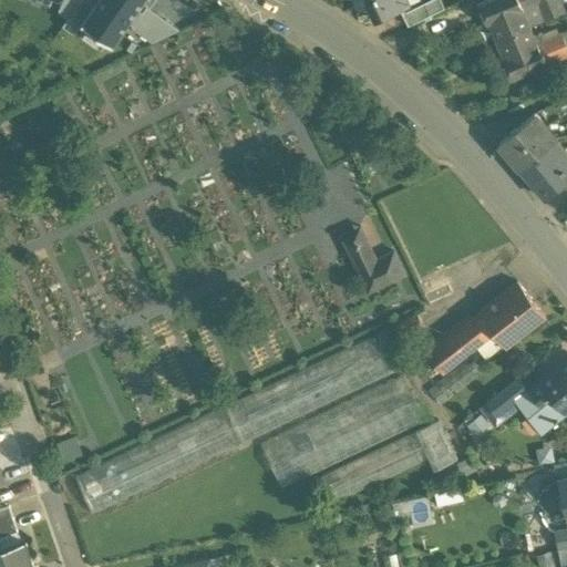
[(145,0),(95,0),(81,22),(115,44),(145,0)]
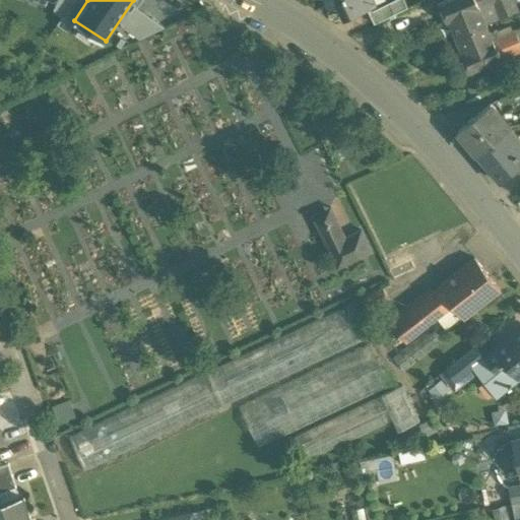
[(372,0),(328,0),(331,7),(340,3),(345,17),(374,5),(372,0)]
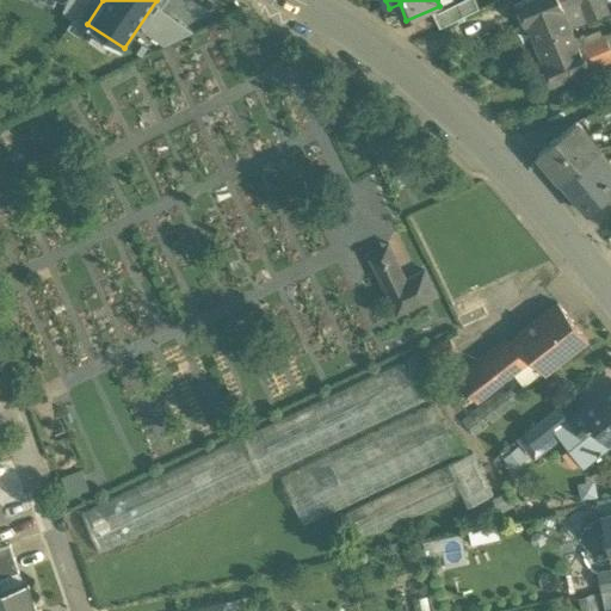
[(475,0),(463,0),(434,14),(440,26),(479,7),(475,0)]
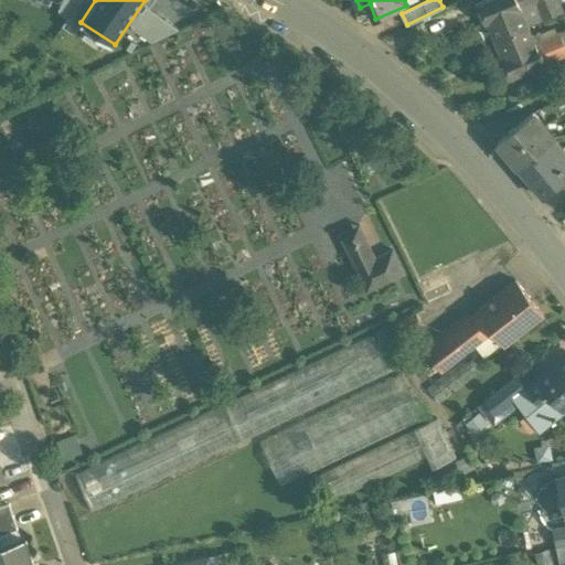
[(484,0),(478,3),(487,22),(488,21),(496,39),(529,25),(544,20),(544,19),(563,11),(557,0),(484,0)]
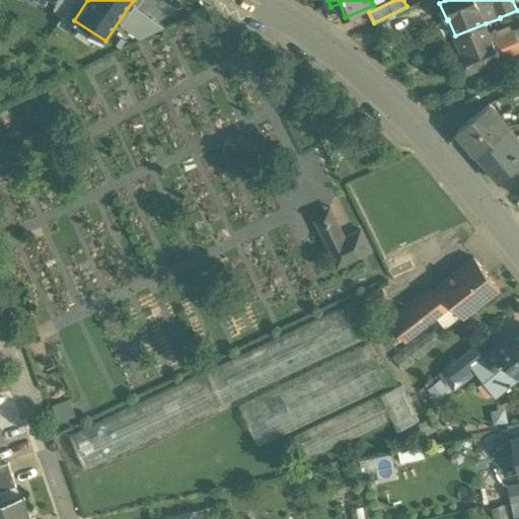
[(490,32),(486,23),(455,35),(462,53),(461,54),(468,71),(500,58),(500,57),(518,49),(518,39),(515,29),(499,35),(497,29),(490,32)]
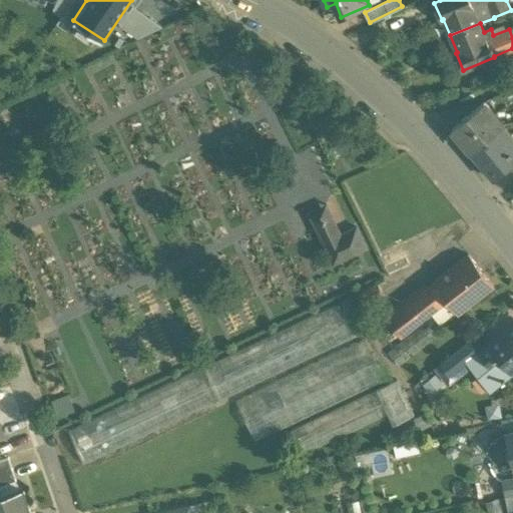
[(503,125),(484,101),(452,128),(472,151),(503,125)]
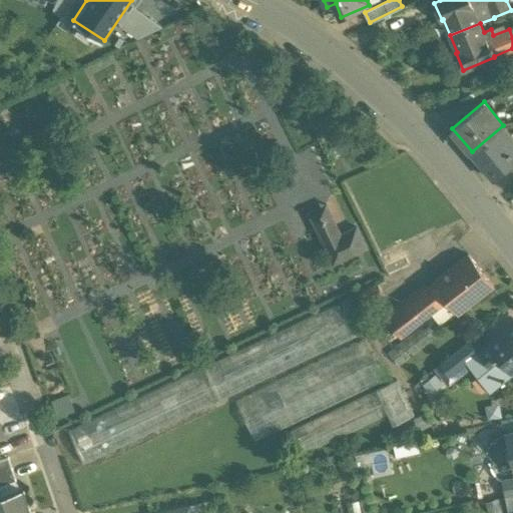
[(503,125),(472,151),(493,178),(512,161),(512,136),(503,125)]
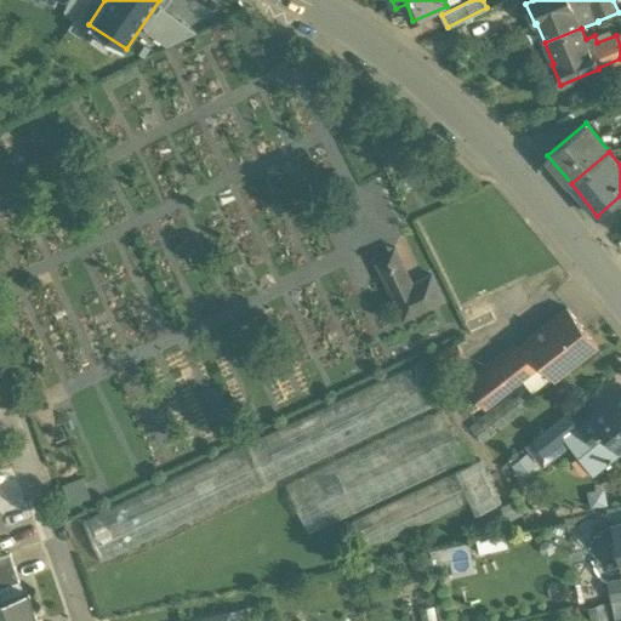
[(412,283),(396,246),(375,256),(404,319),(445,300),(432,274),(412,283)]
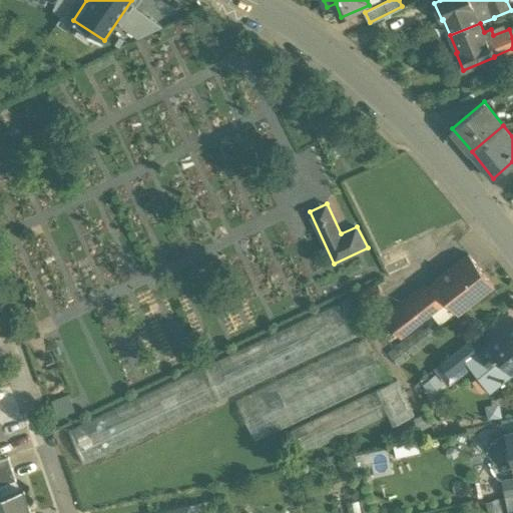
[(469,253),(426,287),(424,284),(384,315),(394,327),(391,330),(393,333),(396,331),(401,337),(444,305),(448,301),(458,314),(494,286),(469,253)]
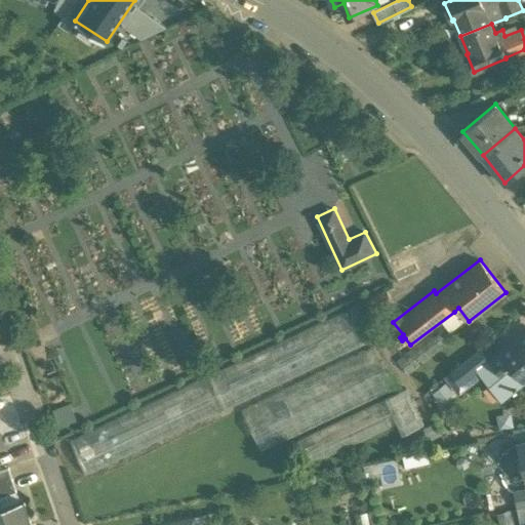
[(387,289),(366,299),(372,312),(393,303),(387,289)]
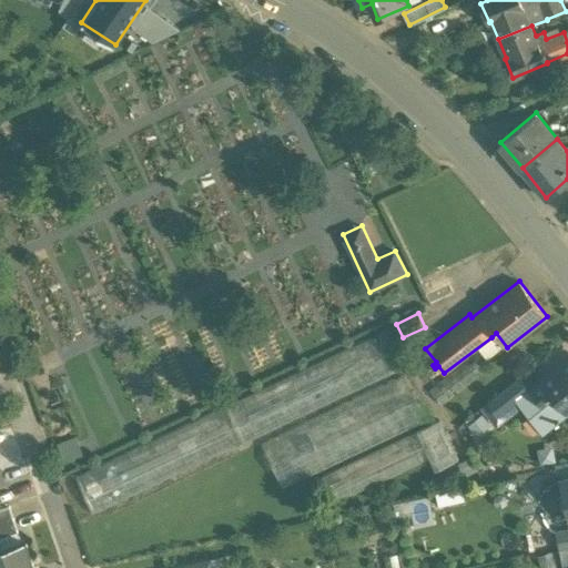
[(384,331),(75,477),(93,515),(402,368),(384,331)]
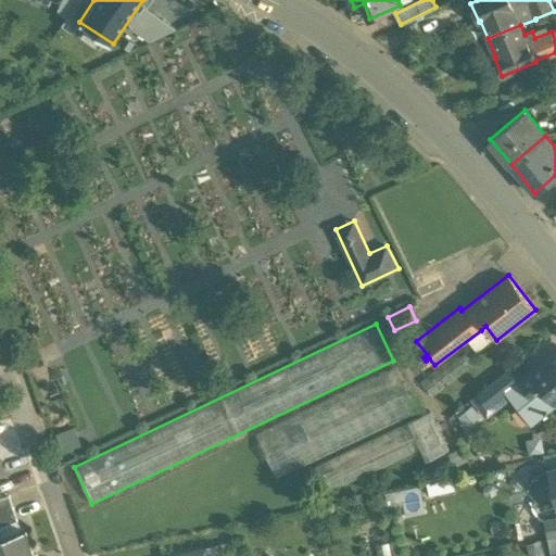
[(496,340),(485,326),(481,330),(483,333),(492,344),(496,340)]
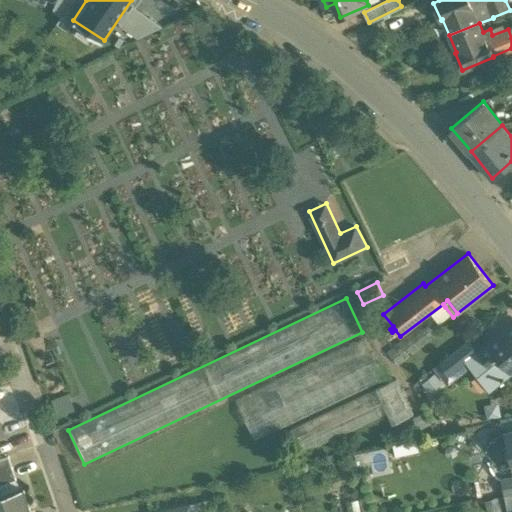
[(445,307),(387,352),(398,366),(456,321),(453,317),(445,307)]
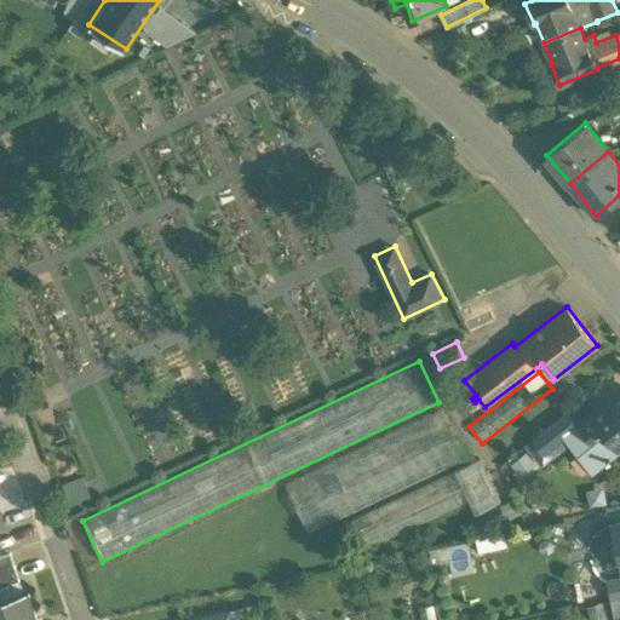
[(619,395),(579,428),(580,428),(592,443),(587,448),(601,464),(619,448),(619,395)]
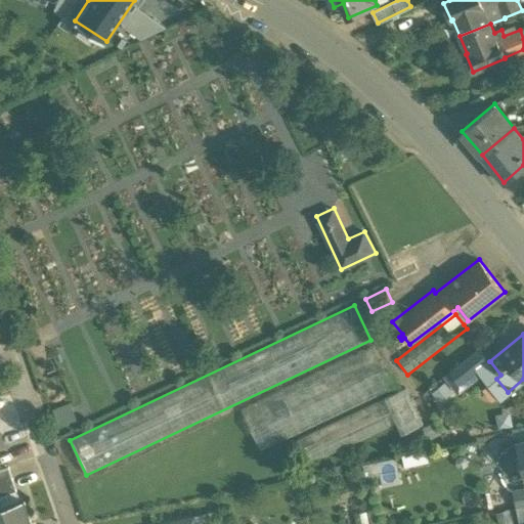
[(374,346),(241,408),(261,451),(394,389),(374,346)]
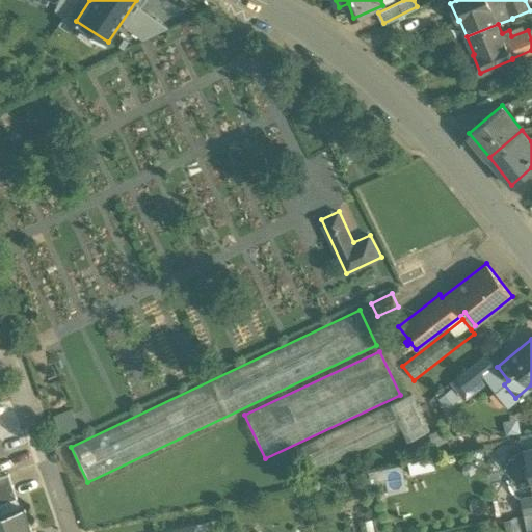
[(487,353),(456,378),(467,392),(498,367),(497,367),(487,353)]
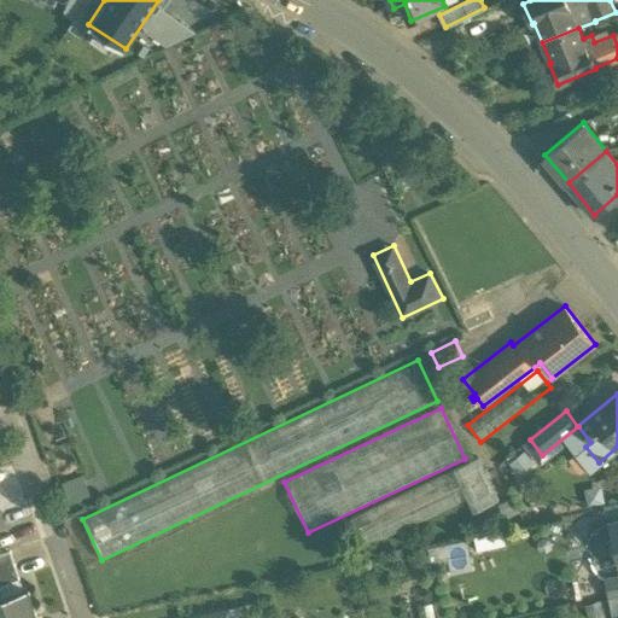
[(542,455),(530,439),(524,444),(541,464),(570,441),(592,467),(599,462),(586,447),(590,442),(578,426),(542,455)]
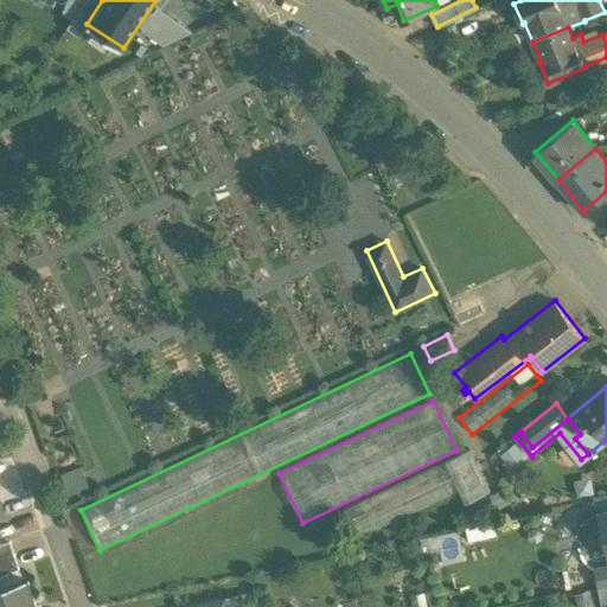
[(470,449),(338,512),(349,536),(377,529),(459,490),(466,503),(491,492),(470,449)]
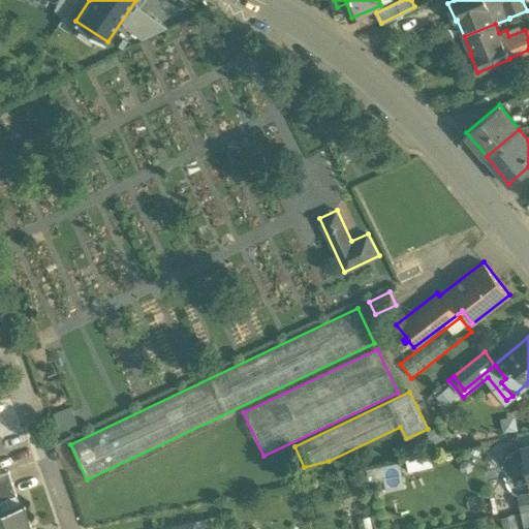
[(60,427),(76,423),(73,406),(56,409),(60,427)]
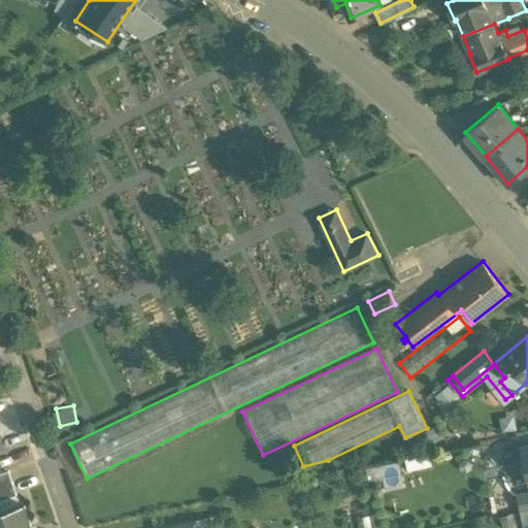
[(366,466),(368,480),(381,476),(383,489),(403,485),(399,460),(366,466)]
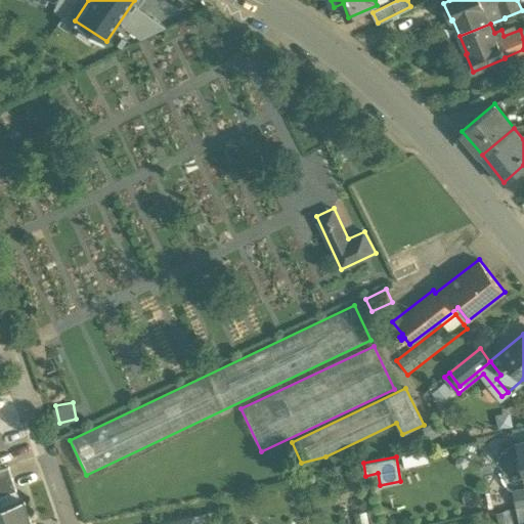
[(0,504),(20,497),(17,488),(0,494),(0,504)]
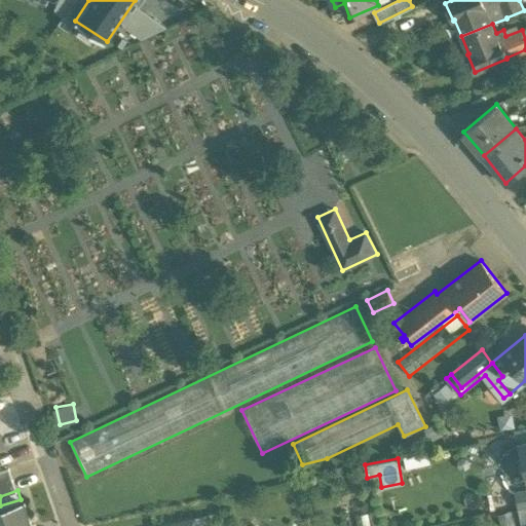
[(525,490),(515,492),(518,508),(525,505),(525,490)]
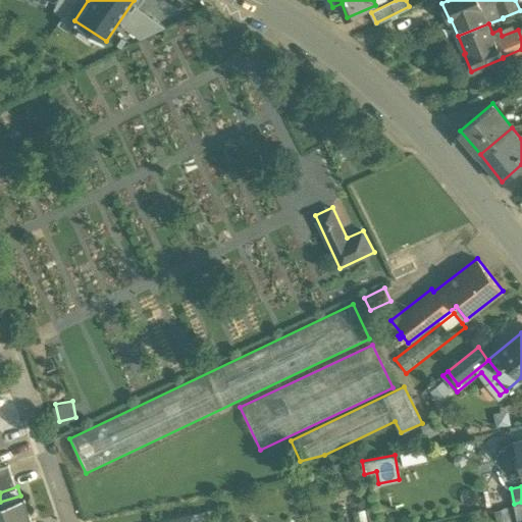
[(24,497),(0,504),(0,521),(32,521),(23,498),(24,498),(24,497)]
